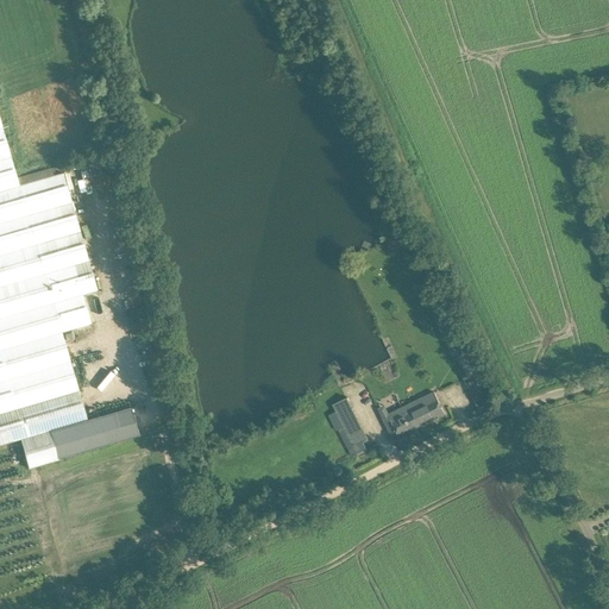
[(0,119),(0,182),(17,179),(0,119)]
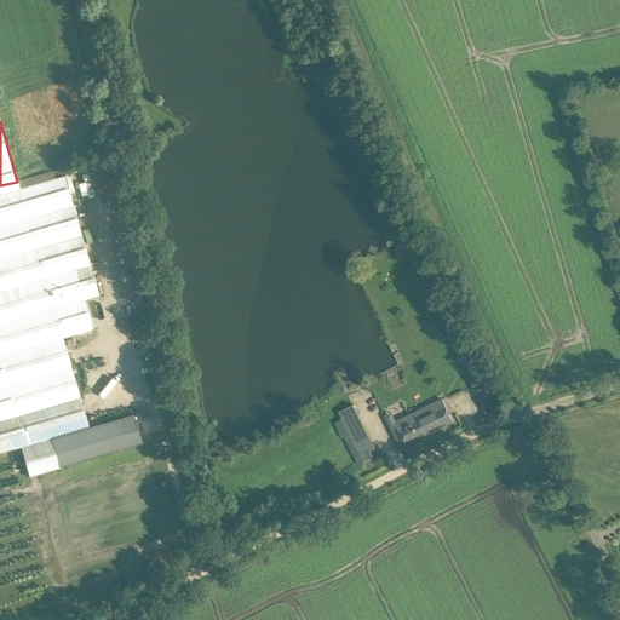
[(0,453),(22,447),(22,449),(30,477),(61,468),(142,443),(133,414),(89,428),(63,338),(93,329),(85,299),(99,296),(64,176),(57,178),(55,170),(17,182),(0,185),(0,453)]
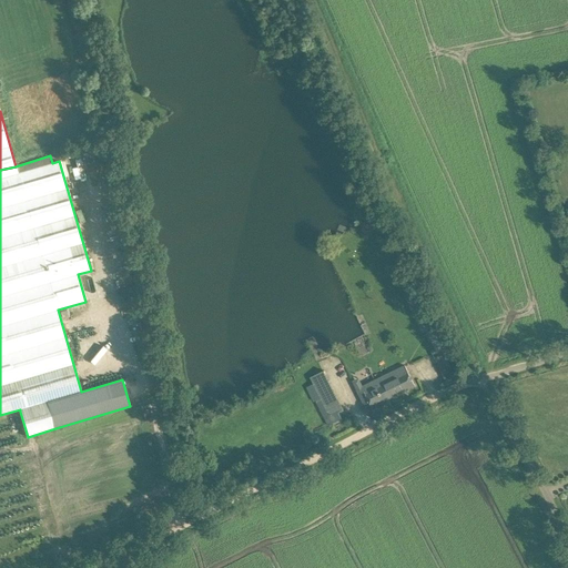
[(415,385),(409,375),(405,365),(398,368),(401,374),(377,385),(375,379),(363,386),(355,389),(365,408),(371,405),(372,406),(415,385)]
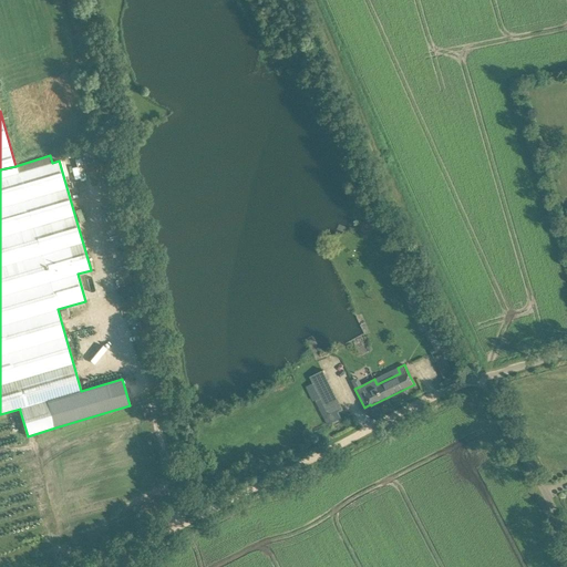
[(330,416),(342,410),(338,400),(325,406),(330,416)]
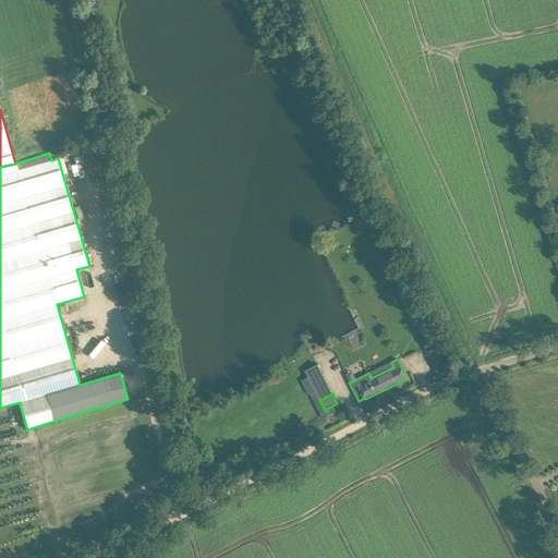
[(154,505),(147,501),(145,499),(141,507),(148,512),(154,505)]
